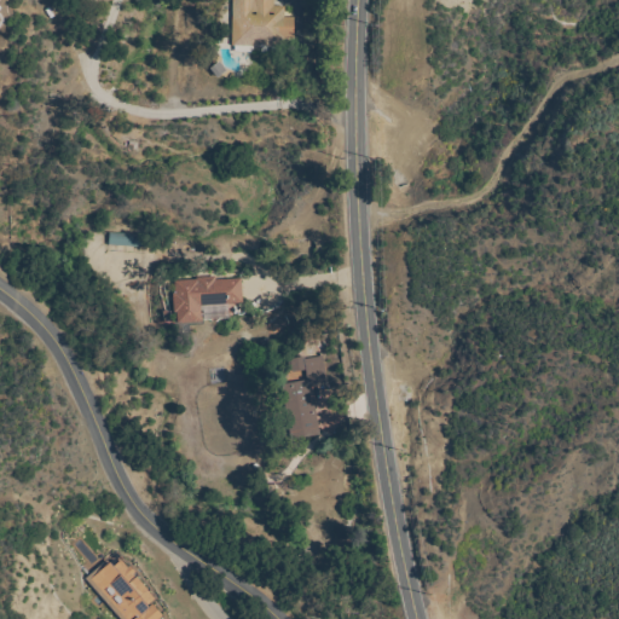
[(231,0),(275,0),(275,6),(284,6),(284,17),(294,17),(294,38),(283,38),(283,47),(281,47),(279,53),(261,52),(261,46),(253,46),(253,52),(236,52),(236,46),(231,46),(231,0)]
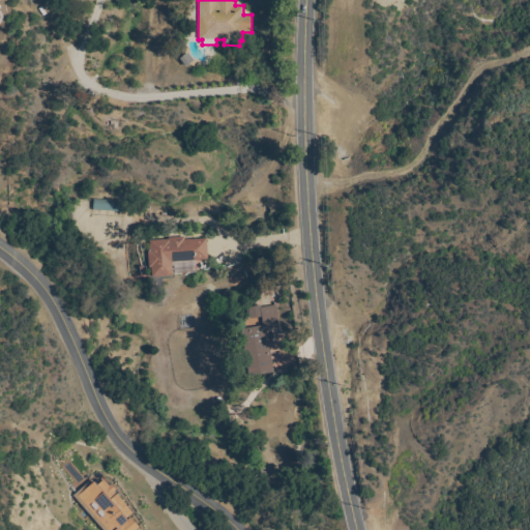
[(123,211),(123,201),(92,200),(92,211),(123,211)]
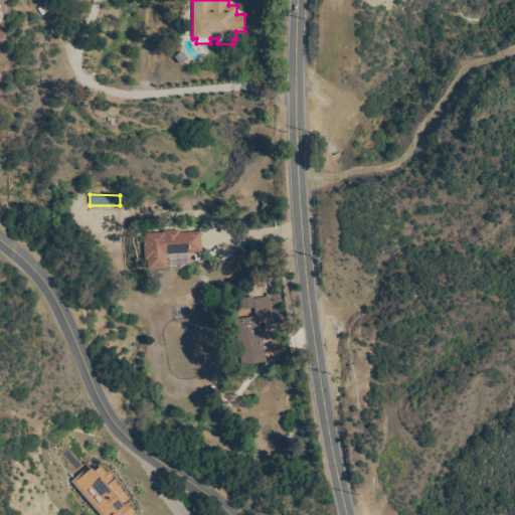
[(163,232),(163,230),(179,229),(180,232),(200,231),(202,251),(167,253),(168,268),(154,269),(153,259),(145,260),(144,243),(145,243),(145,233),(163,232)]
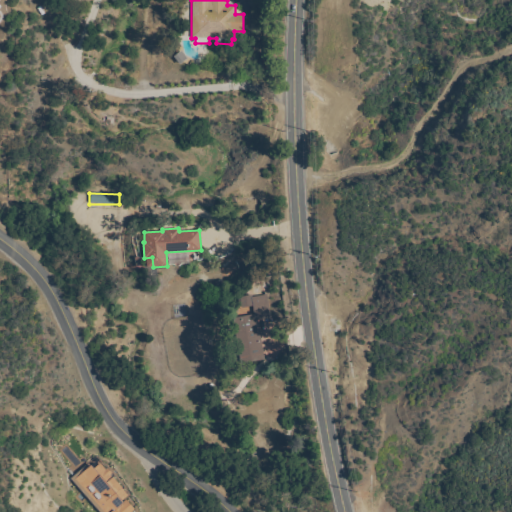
[(240,364),(232,318),(254,314),(252,306),(243,308),(241,297),(251,295),(252,297),(267,295),(271,318),(257,320),(264,360),(240,364)]
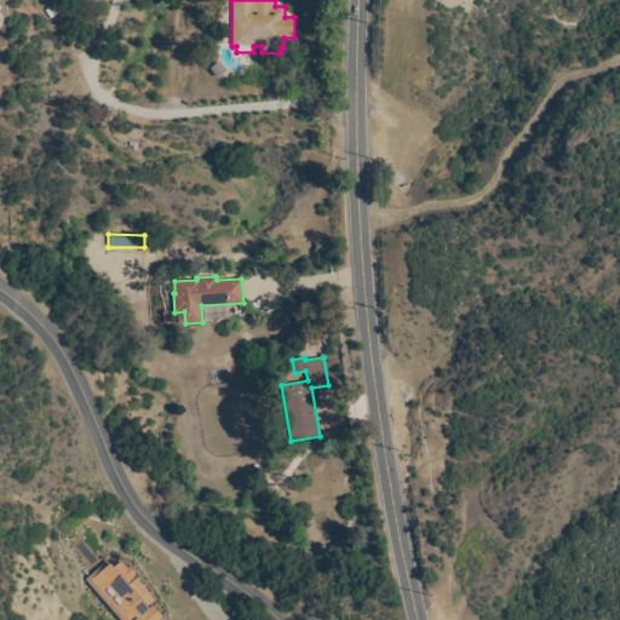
[(121,619),(86,579),(107,561),(109,564),(110,563),(114,567),(121,561),(126,567),(128,564),(137,574),(133,575),(136,578),(137,578),(149,591),(148,592),(155,601),(149,607),(150,608),(153,606),(164,618),(160,619),(136,619),(137,619),(136,616),(131,619),(121,619)]
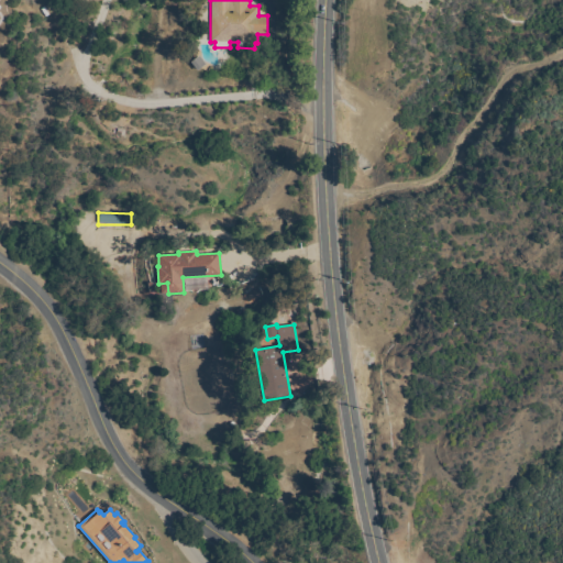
All buildings are outlined.
